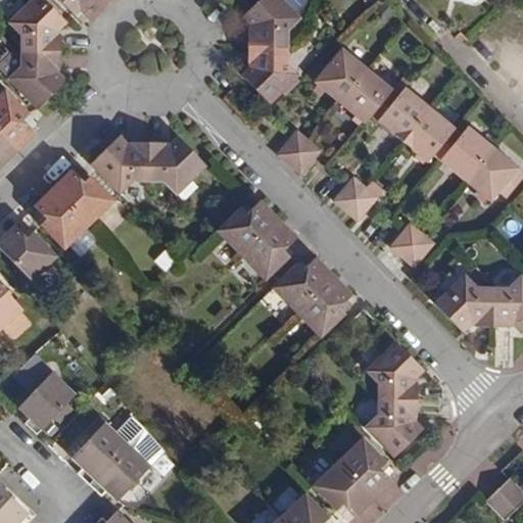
[(26,52),(63,53),(63,36),(58,35),(59,32),(68,22),(45,0),(35,0),(10,25),(26,40),(26,52)]
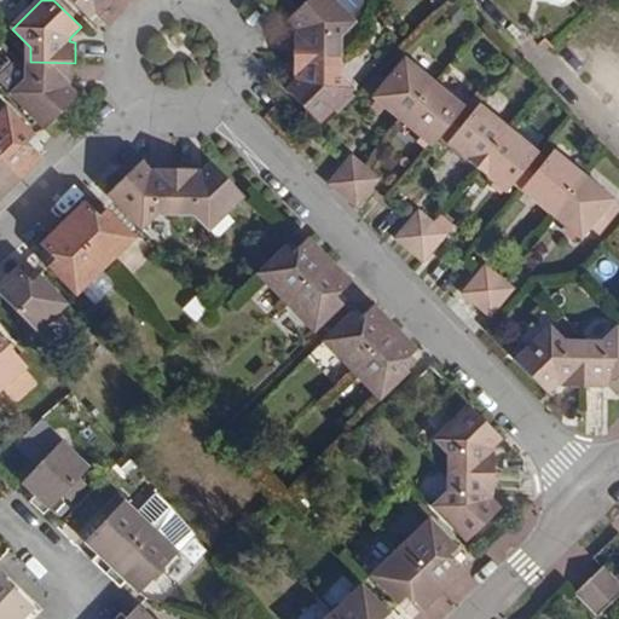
[(109,29),(132,6),(126,0),(70,0),(88,19),(94,13),(103,22),(109,29)]
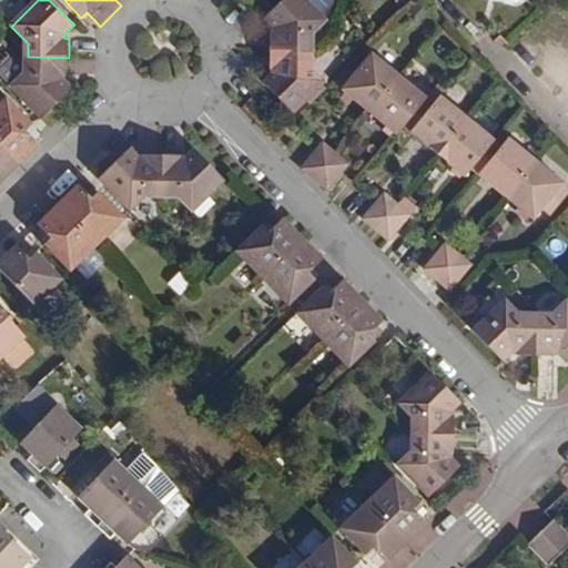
[(267,51),(308,52),(308,40),(326,22),(324,19),(334,9),(333,1),(332,0),(284,0),(264,18),(273,26),(272,32),(269,32),(267,51)]
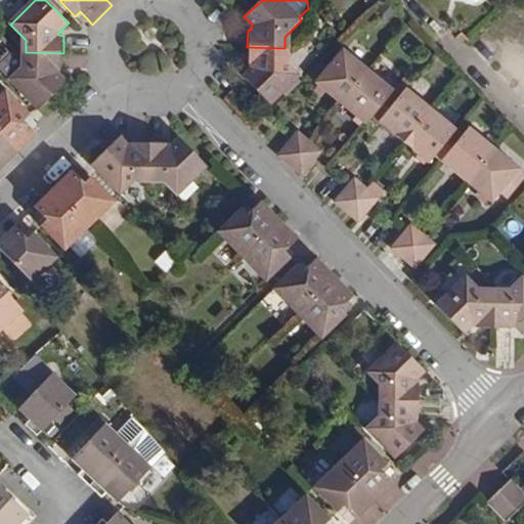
[(0,66),(14,52),(3,41),(0,44),(0,66)]
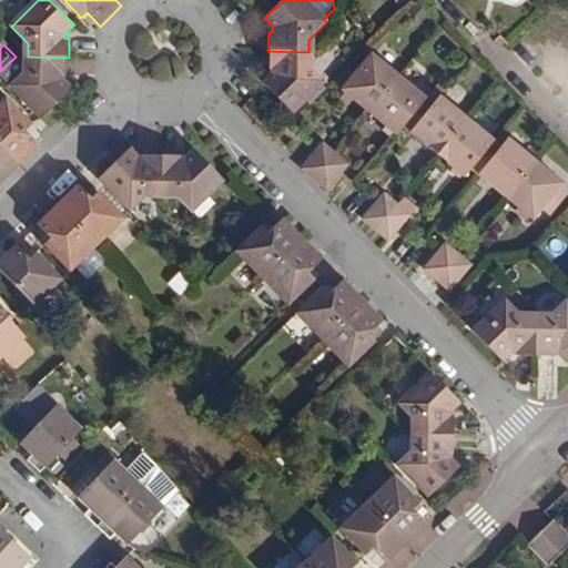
[(308,64),(308,52),(267,51),(266,69),(272,69),(272,74),(263,83),(293,114),(295,112),(326,82),(308,64)]
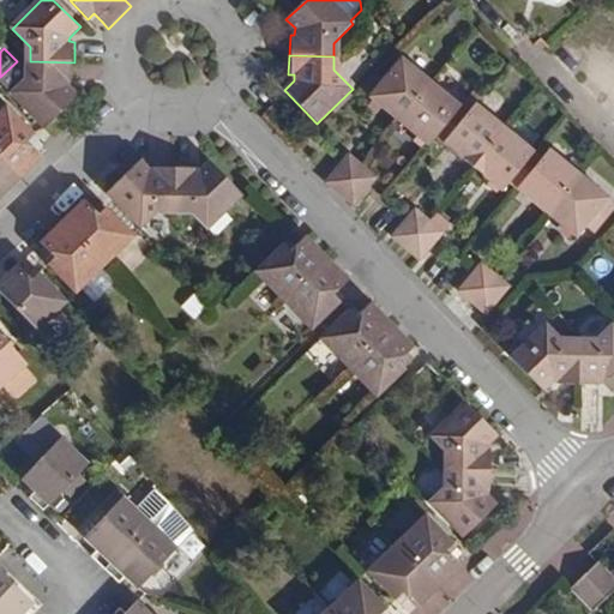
[(74,82),(74,62),(30,61),(19,60),(17,61),(0,77),(0,80),(44,127),(46,130),(79,97),(72,91),(68,86),(70,82),(74,82)]
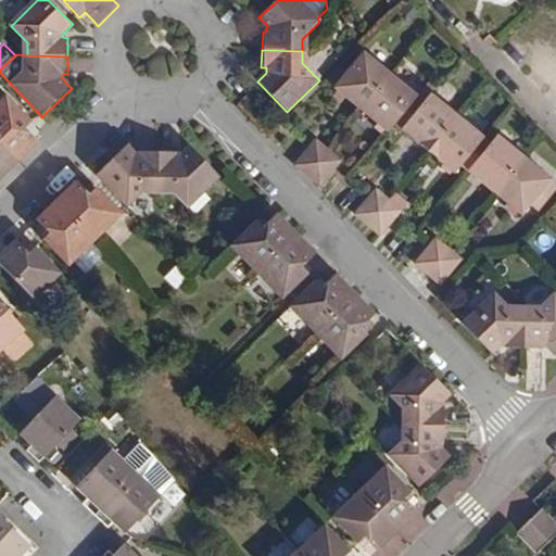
[(327,81),(363,111),(389,79),(365,59),(346,79),(337,71),(327,81)]
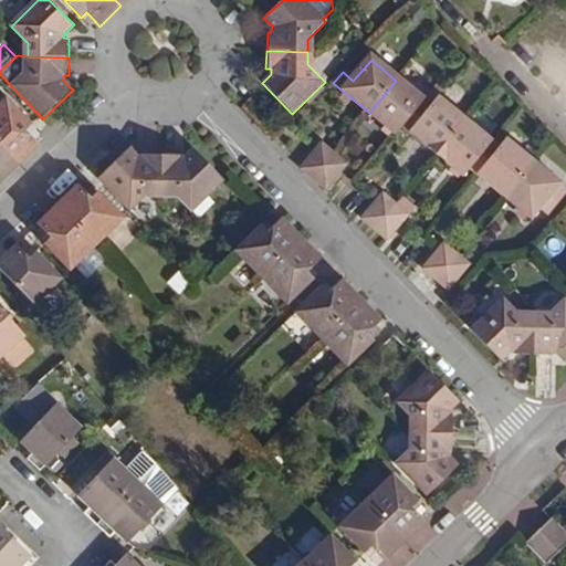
[(421,122),(431,108),(396,81),(369,113),(397,136),(404,128),(412,116),(421,122)]
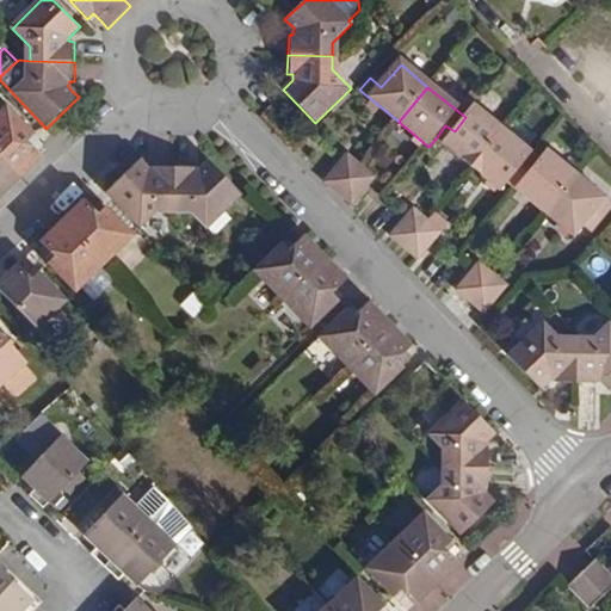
[(6,106),(0,112),(0,153),(22,176),(43,155),(30,140),(34,136),(6,106)]
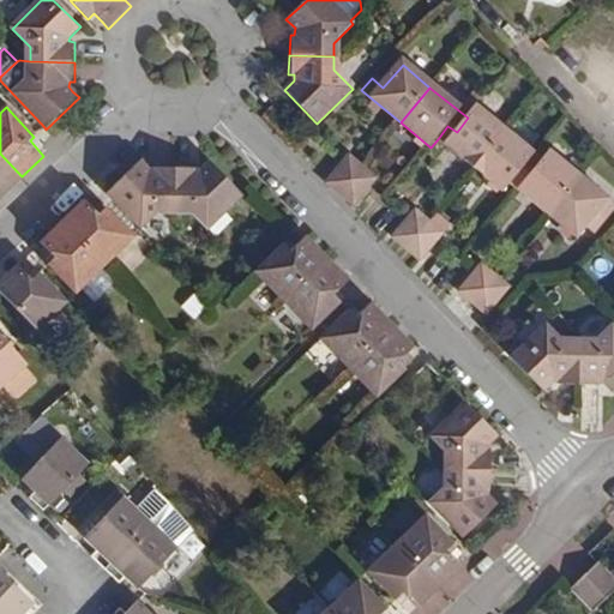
[(447,126),(438,139),(474,169),(504,132),(475,109),(468,118),(457,132),(447,126)]
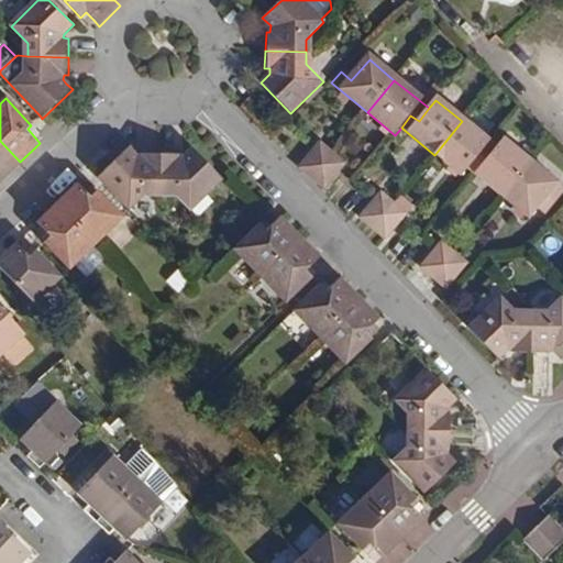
[(485,162),(496,148),(462,121),(434,155),(459,175),(465,167),(476,154),(485,162)]
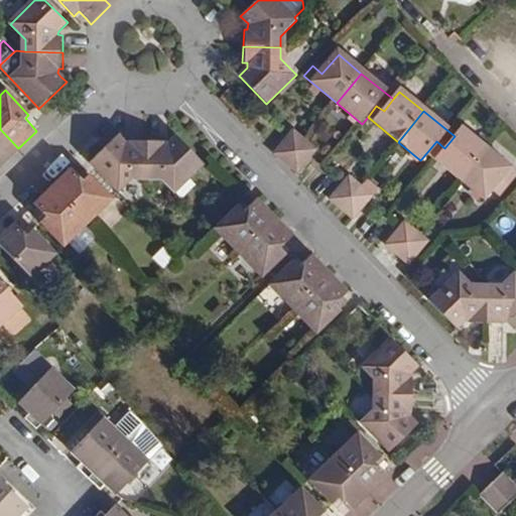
[(0,166),(18,148),(0,129),(0,166)]
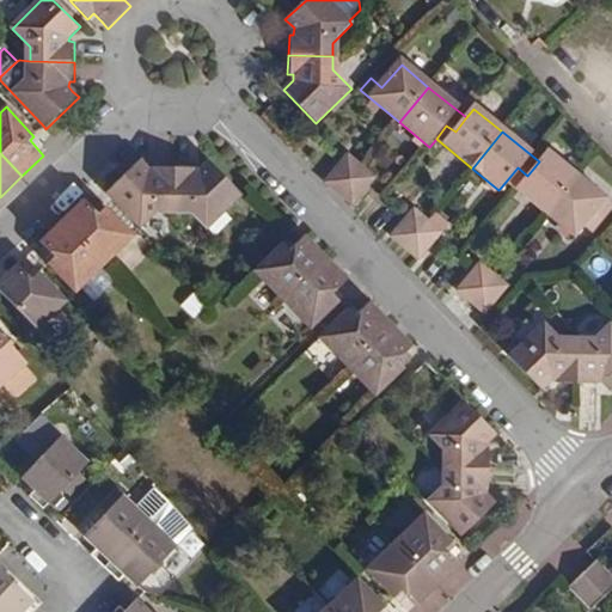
[(546,153),(539,161),(527,176),(518,167),(506,182),(544,214),(575,177),(546,153)]
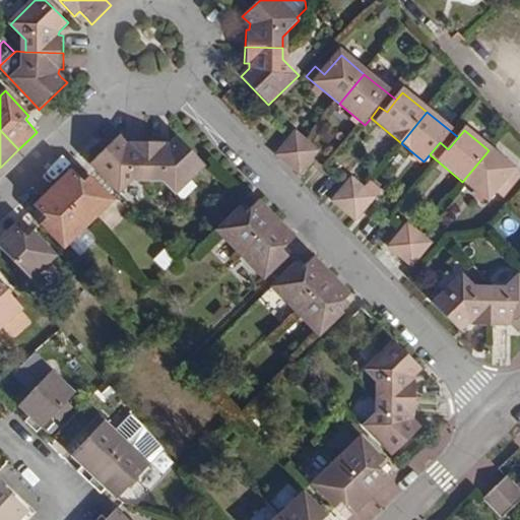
[(288,165),(307,142),(296,133),(277,154),(288,165)]
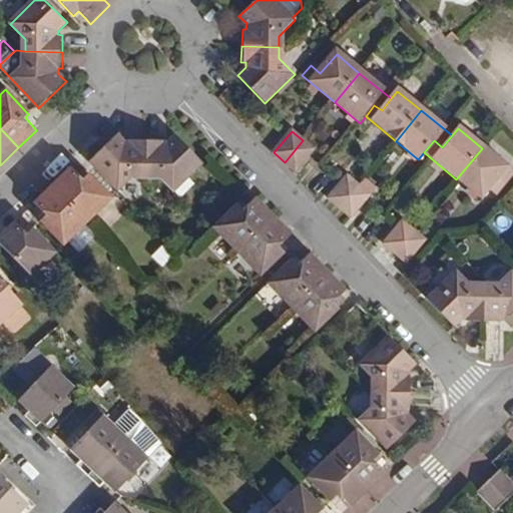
[(146,176),(147,140),(129,140),(129,143),(124,142),(117,135),(89,162),(95,168),(118,193),(135,177),(146,176)]
